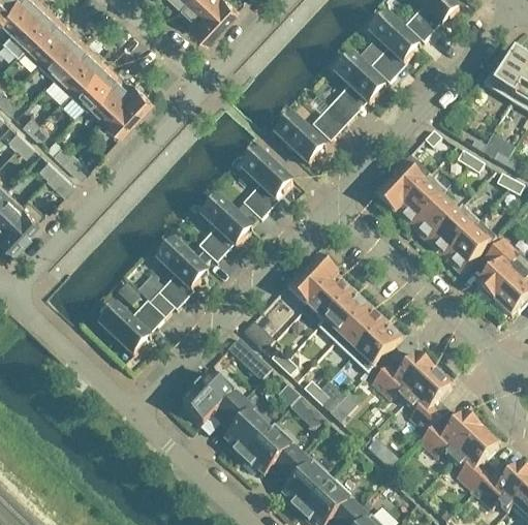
[(0,14),(12,26),(36,0),(6,0),(0,7),(0,14)]
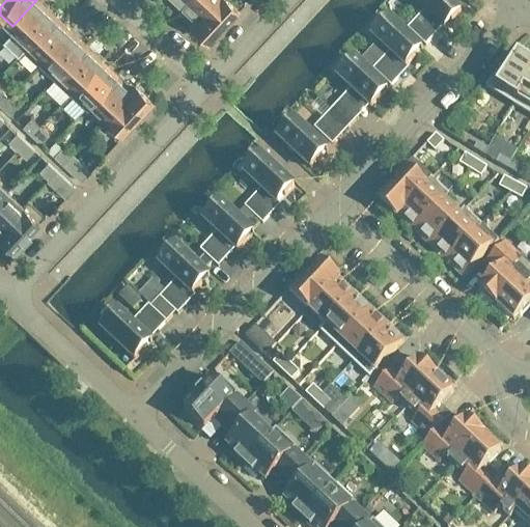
[(22,47),(54,12),(40,0),(36,0),(12,26),(27,40),(21,46),(22,47)]
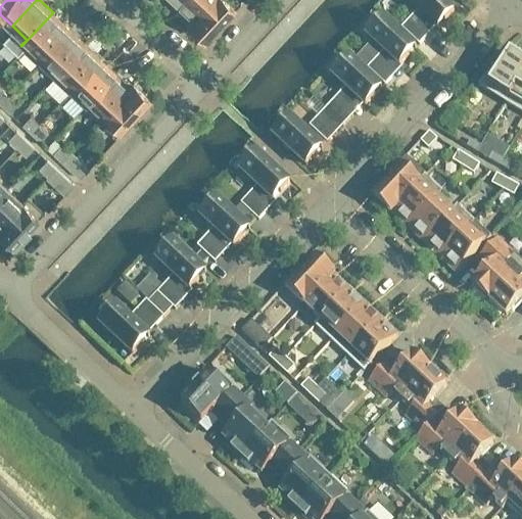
[(187,20),(205,0),(175,0),(174,1),(189,15),(186,19),(187,20)]
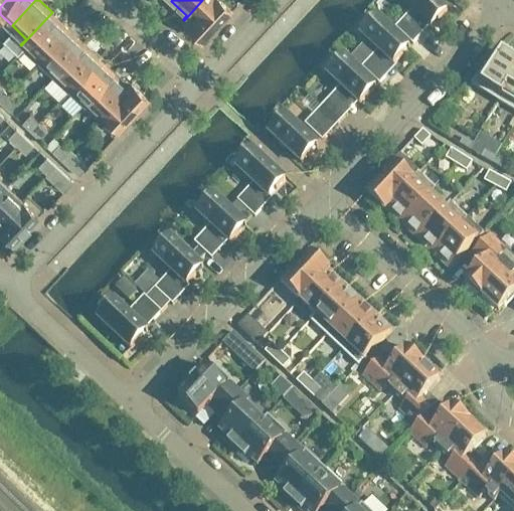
[(219,20),(230,9),(228,6),(233,0),(202,0),(184,20),(200,35),(217,18),(219,20)]
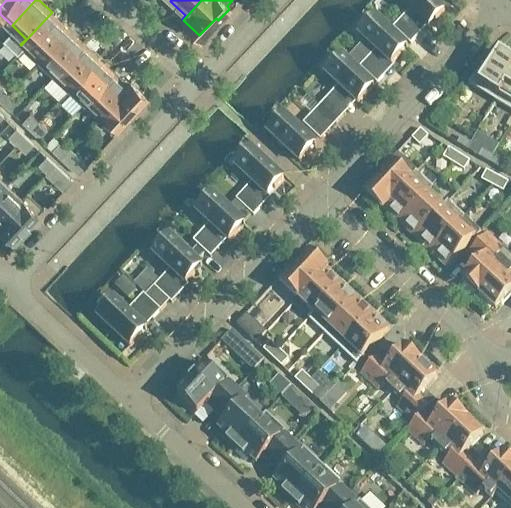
[(378,0),(388,13),(398,5),(394,0),(378,0)]
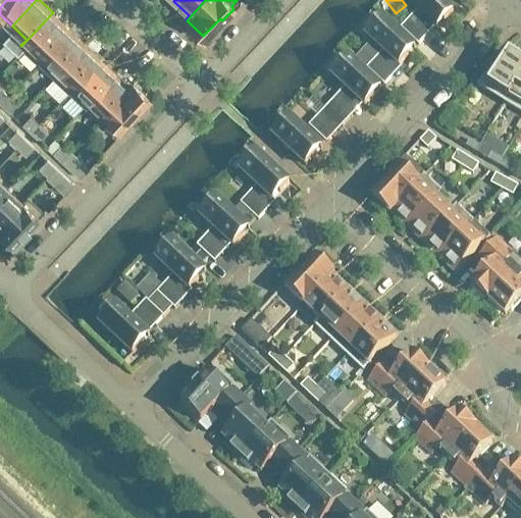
[(452,8),(443,0),(408,0),(435,26),(452,8)]
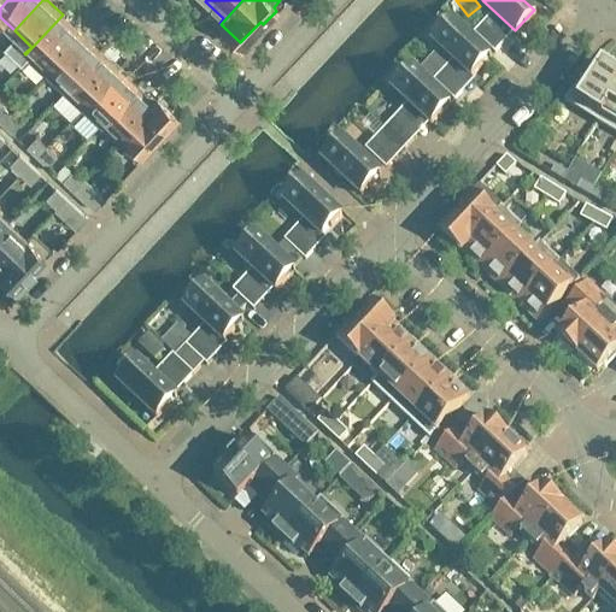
[(44,71),(81,31),(63,15),(25,54),(44,71)]
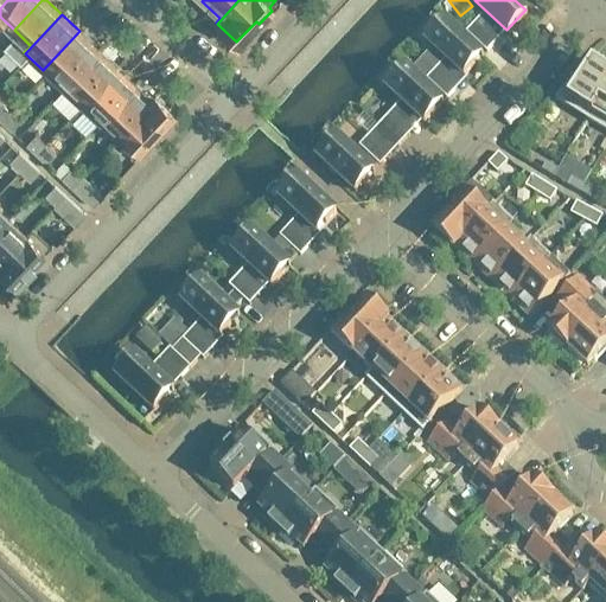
[(482,52),(442,15),(423,36),(463,72),(482,52)]
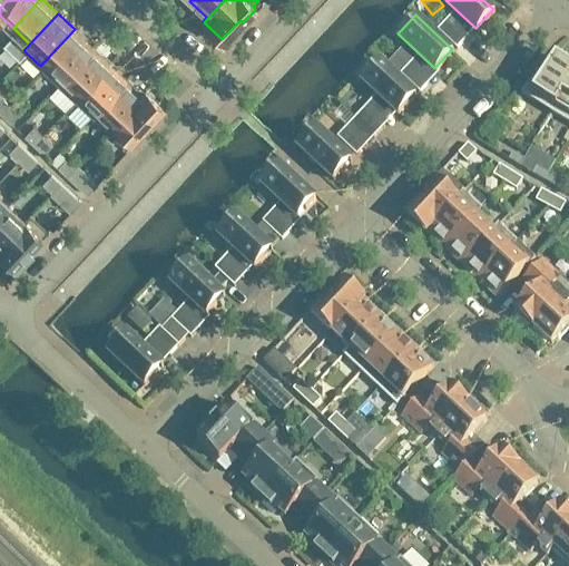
[(464,36),(445,17),(435,27),(455,46),(464,36)]
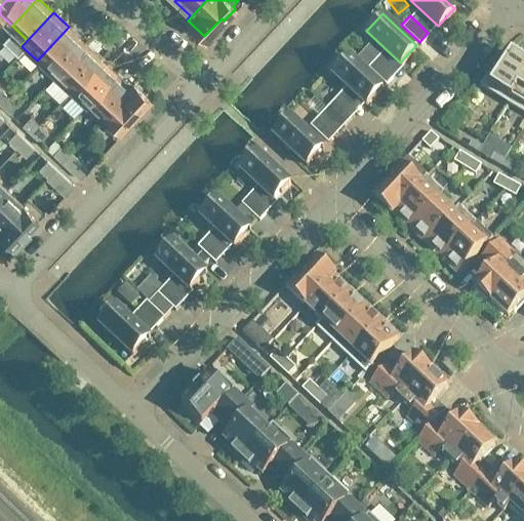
[(52,75),(83,41),(69,27),(37,61),(52,75)]
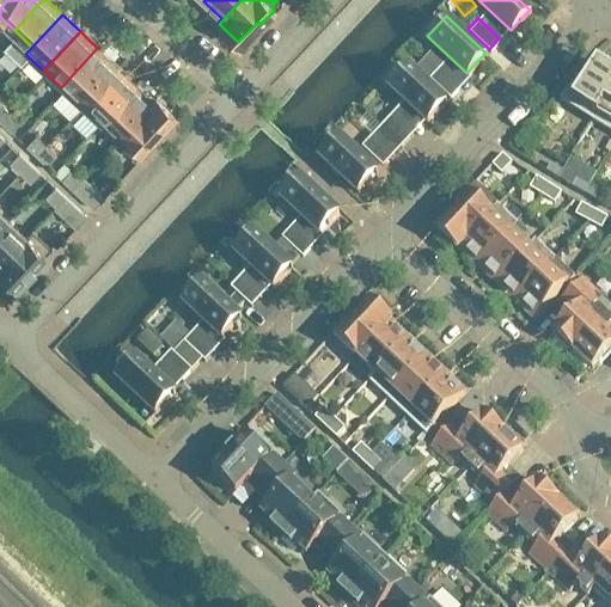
[(79,104),(115,65),(97,48),(61,87),(79,104)]
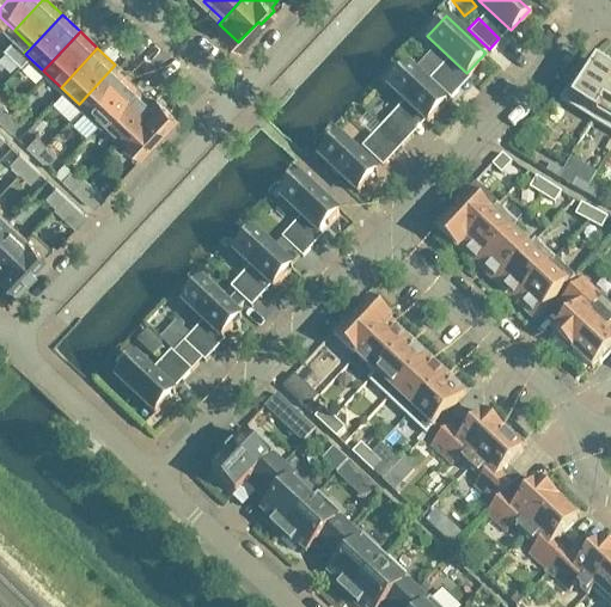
[(593,118),(610,87),(610,65),(608,62),(605,65),(597,59),(584,79),(578,74),(558,97),(593,118)]
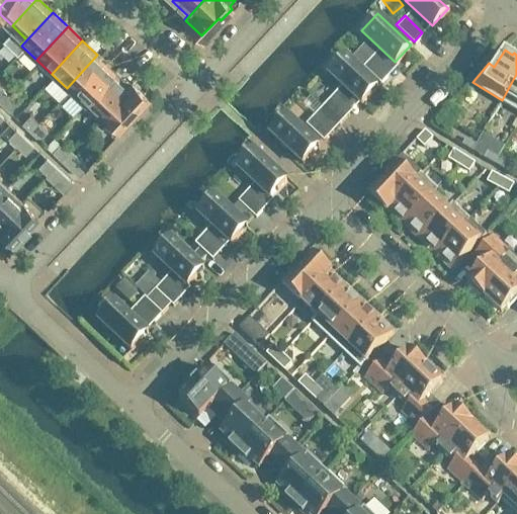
[(377,84),(344,53),(328,70),(361,101),(377,84)]
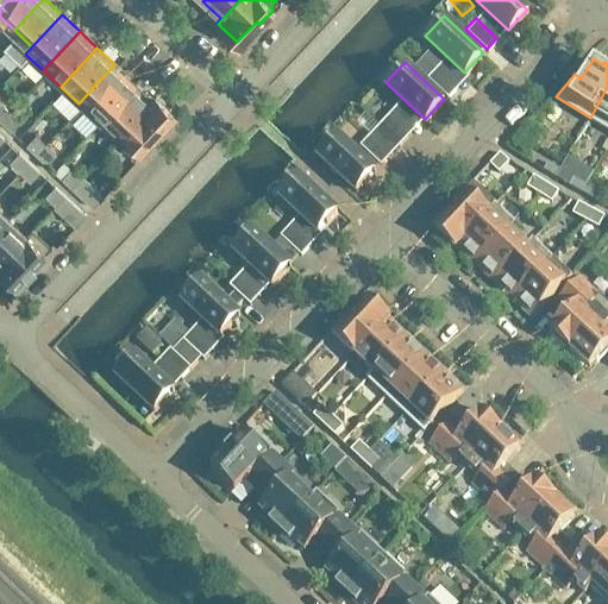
[(96,120),(132,81),(114,64),(79,104),(96,120)]
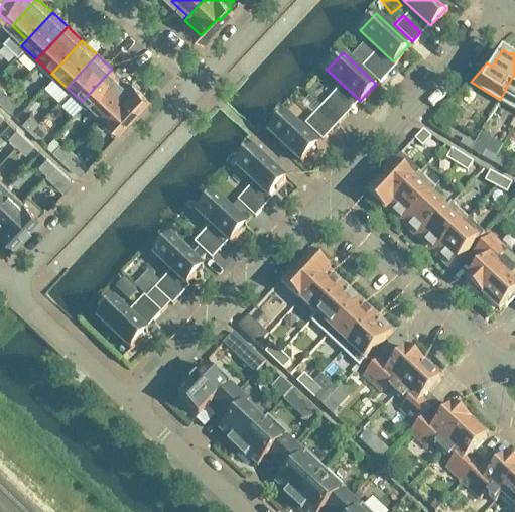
[(387,72),(369,55),(361,65),(379,81),(387,72)]
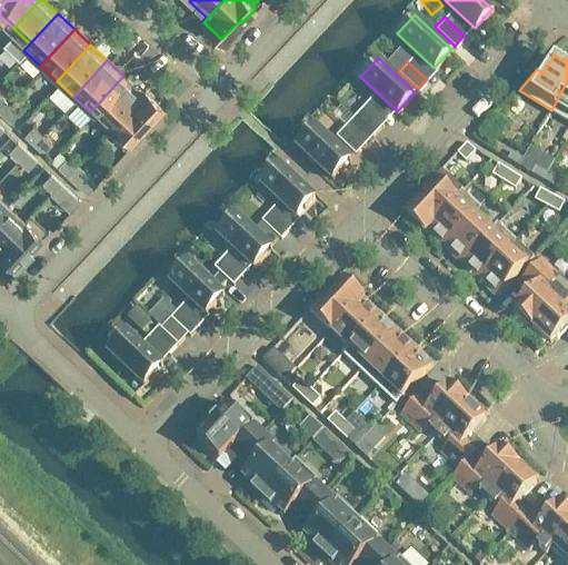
[(123,76),(90,112),(106,128),(143,88),(143,87),(139,90),(123,76)]
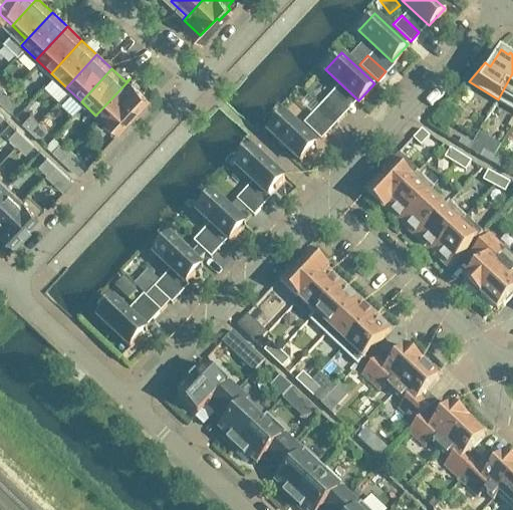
[(512,107),(512,73),(498,99),(512,107)]
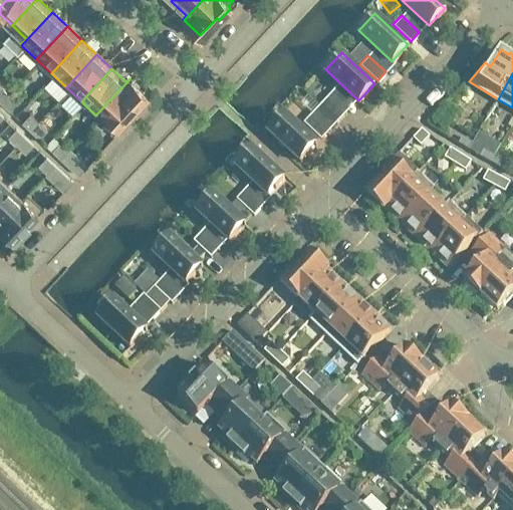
[(130,111),(146,93),(130,79),(95,115),(111,131),(118,123),(120,125),(133,113),(130,111)]
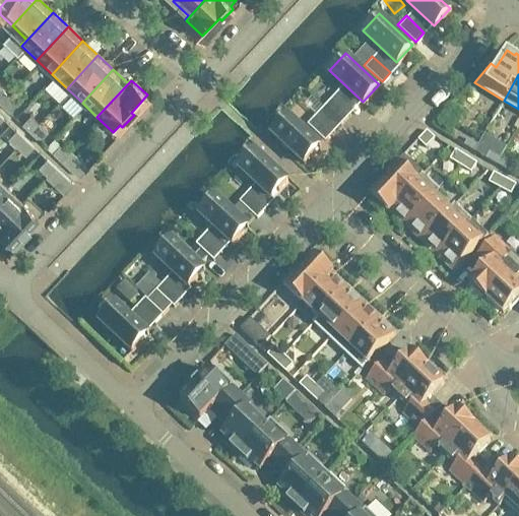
[(0,102),(7,109),(16,100),(7,91),(0,99),(0,102)]
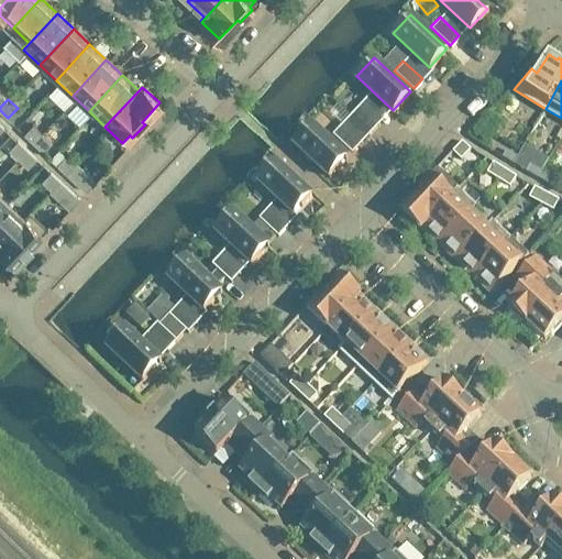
[(378,121),(359,103),(350,112),(370,131),(378,121)]
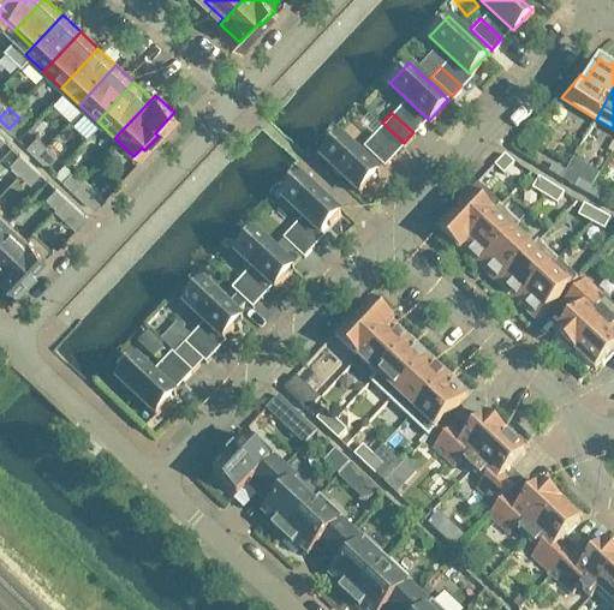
[(404,143),(382,123),(373,133),(394,153),(404,143)]
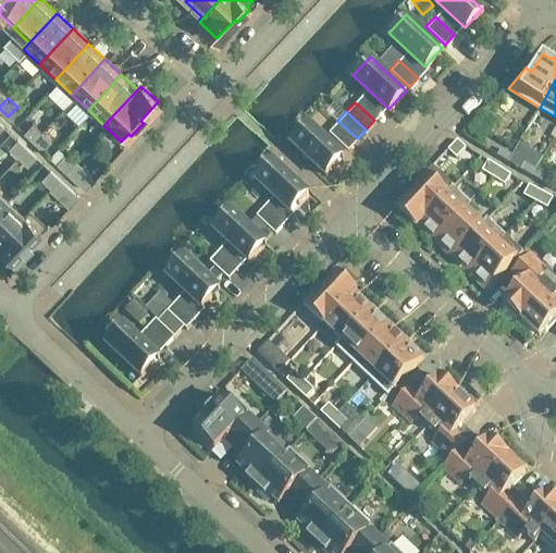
[(40,128),(31,120),(22,130),(31,138),(40,128)]
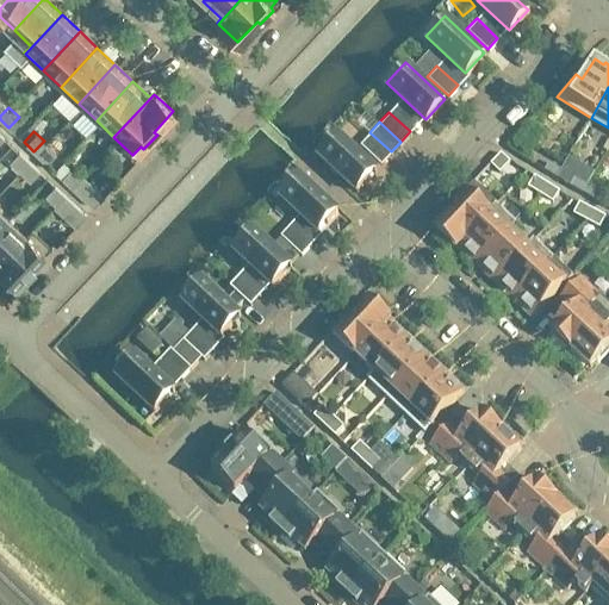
[(374,168),(336,131),(317,151),(356,188),(374,168)]
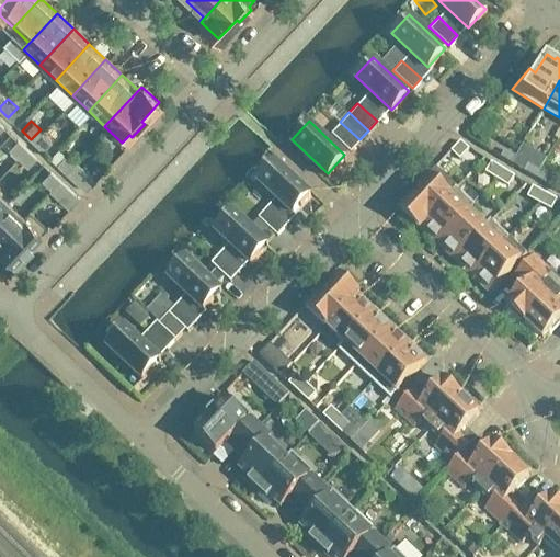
[(41,148),(49,138),(41,129),(31,139),(41,148)]
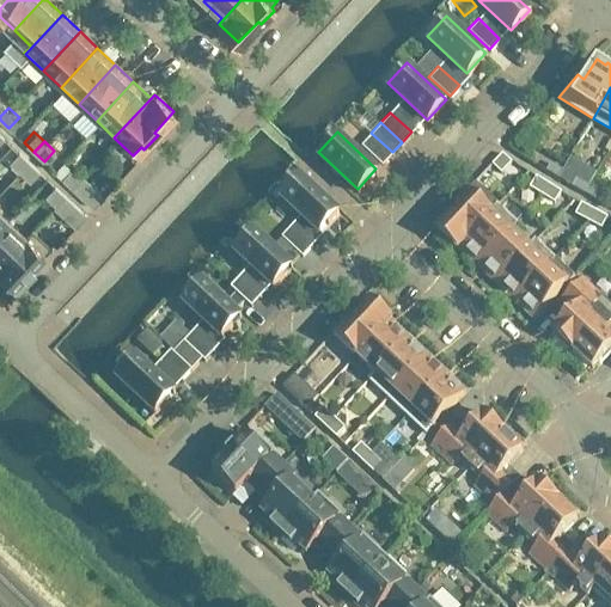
[(28,159),(17,148),(7,159),(18,169),(28,159)]
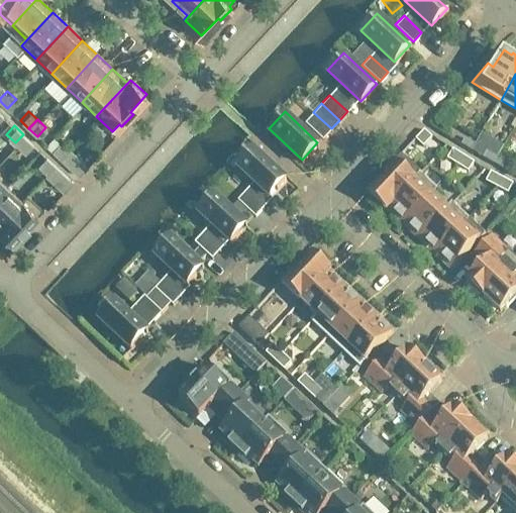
[(422,143),(431,134),(423,126),(414,135),(422,143)]
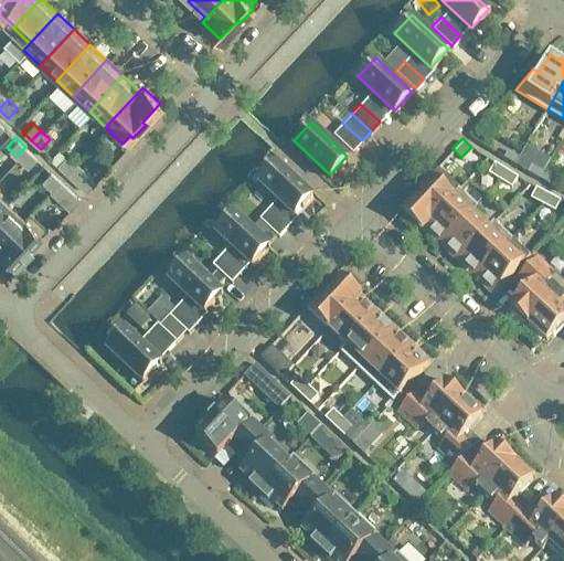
[(25,165),(35,156),(25,147),(17,156),(25,165)]
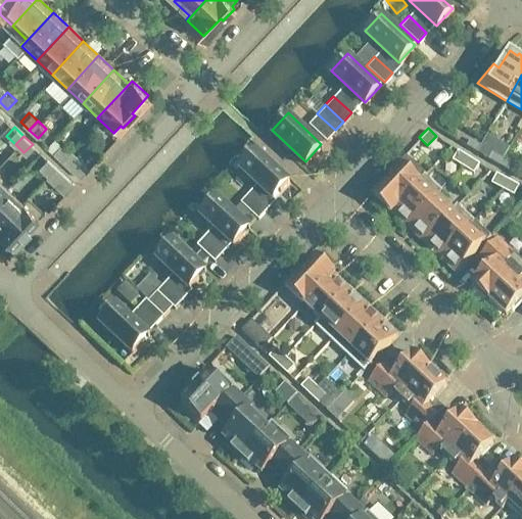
[(475,149),(480,142),(469,136),(465,143),(475,149)]
